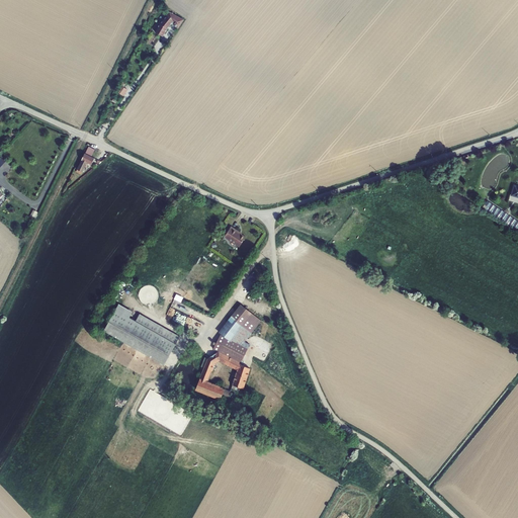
[(184,19),(170,12),(160,24),(156,32),(163,36),(167,29),(172,23),(178,27),(184,19)]
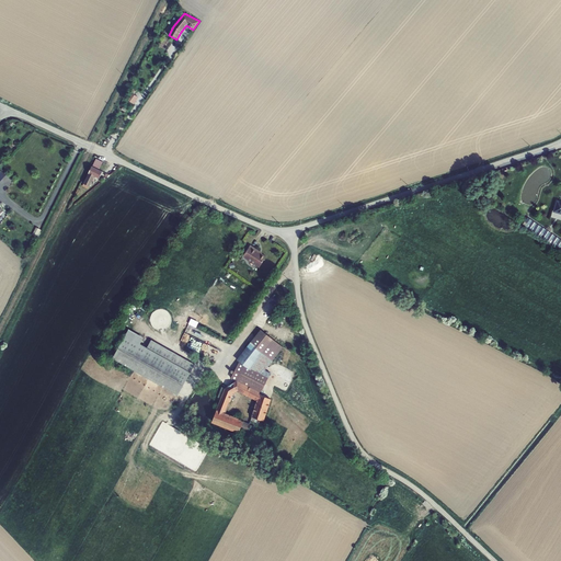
[(136,104),(140,95),(133,92),(129,100),(136,104)]
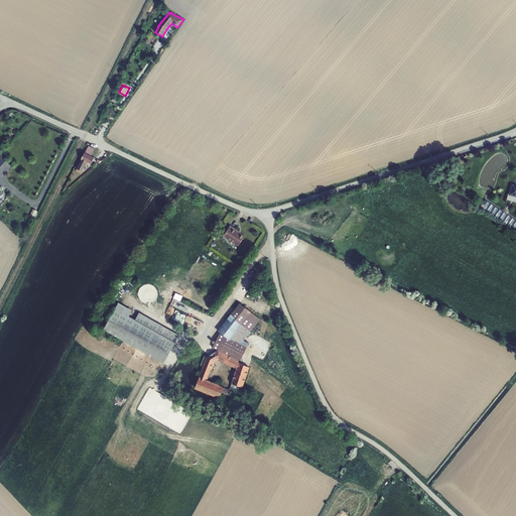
[(89,146),(85,153),(92,156),(95,149),(89,146)]
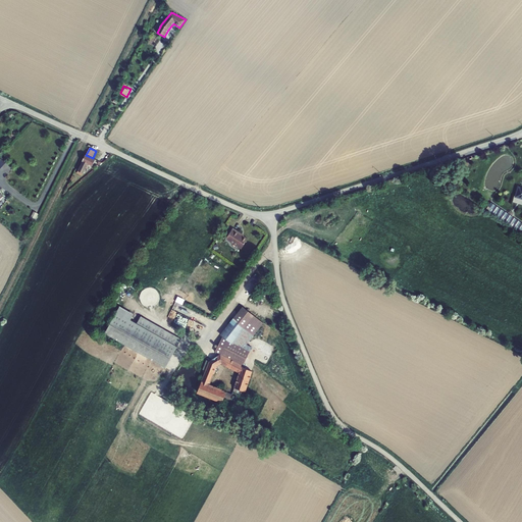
[(93,158),(86,155),(77,170),(79,171),(84,173),(88,164),(93,166),(96,159),(93,158)]
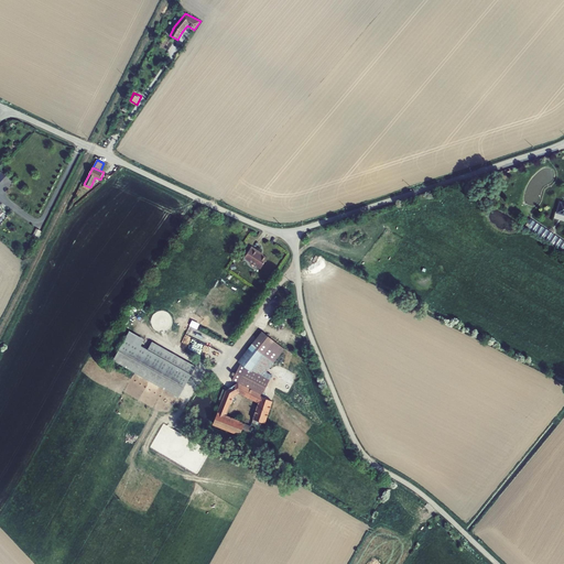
[(563,237),(531,219),(527,227),(563,246),(563,237)]
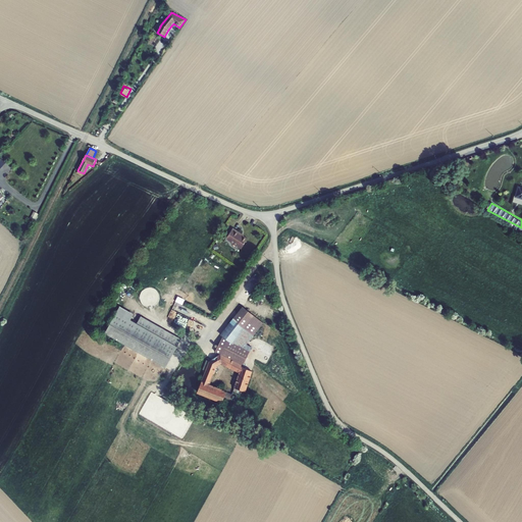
[(38,213),(34,211),(30,219),(36,221),(39,214),(38,214),(38,213)]
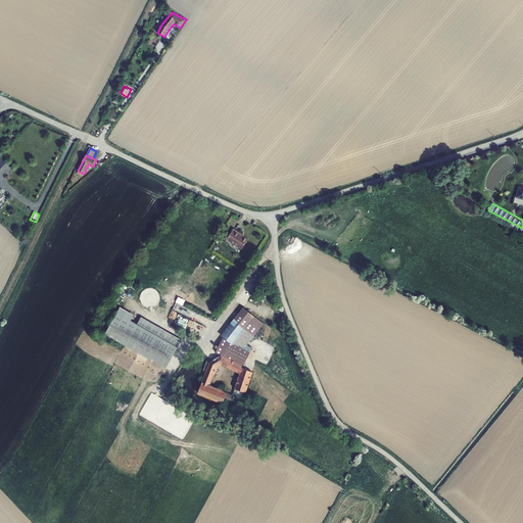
[(233,229),(227,239),(242,249),(248,239),(241,235),(241,234),(233,229)]
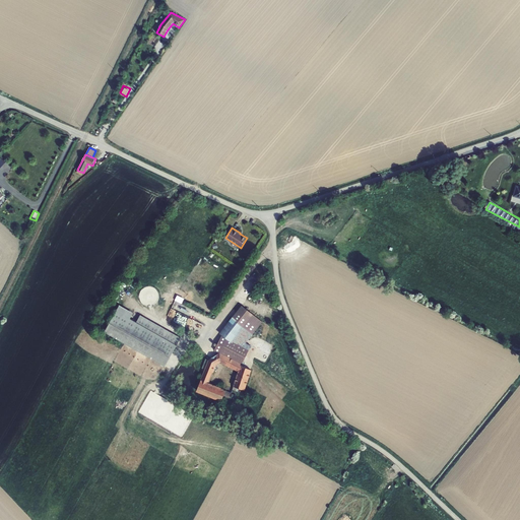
[(120,306),(117,311),(130,319),(133,313),(120,306)]
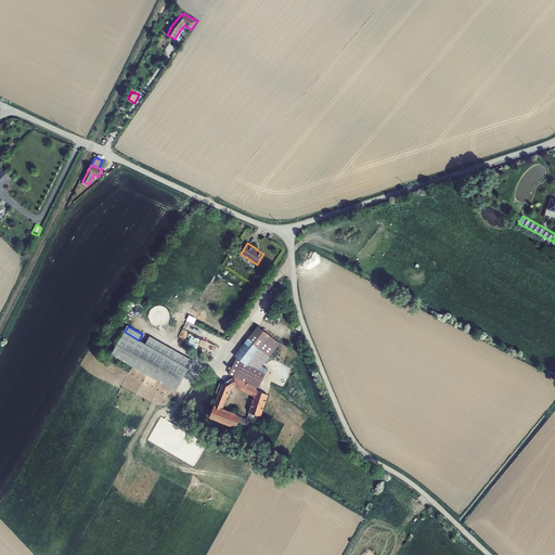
[(268,369),(261,366),(280,344),(258,326),(235,356),(236,358),(229,374),(234,377),(257,389),(268,369)]
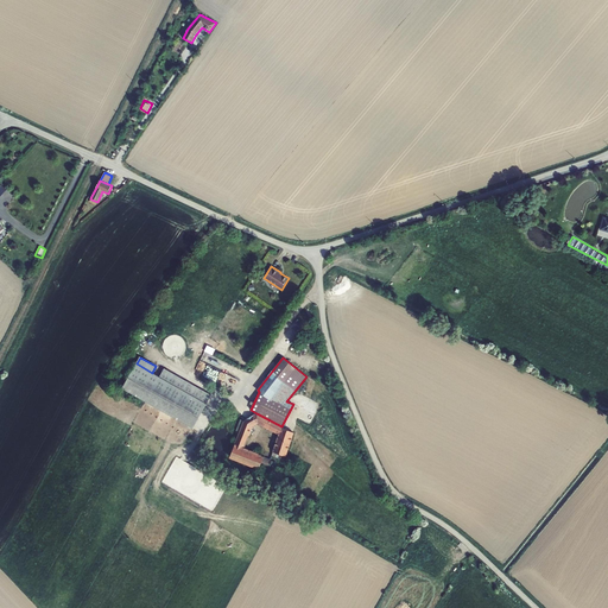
[(137,363),(122,388),(192,428),(211,396),(203,391),(198,399),(159,377),(152,373),(137,363)]
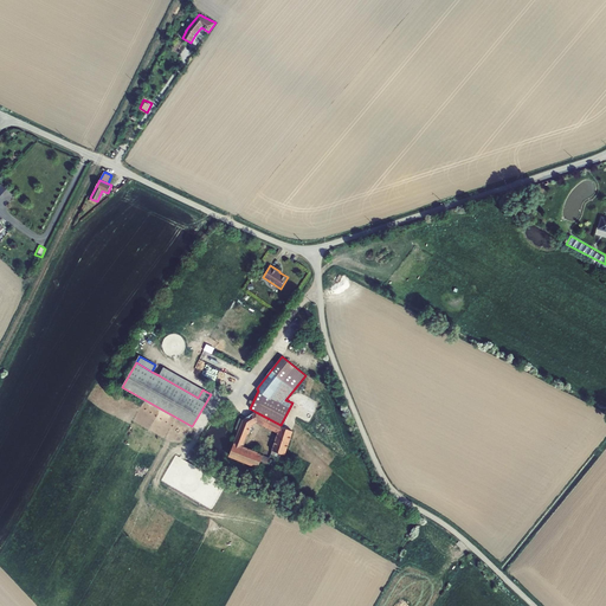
[(124,380),(130,367),(126,365),(120,378),(124,380)]
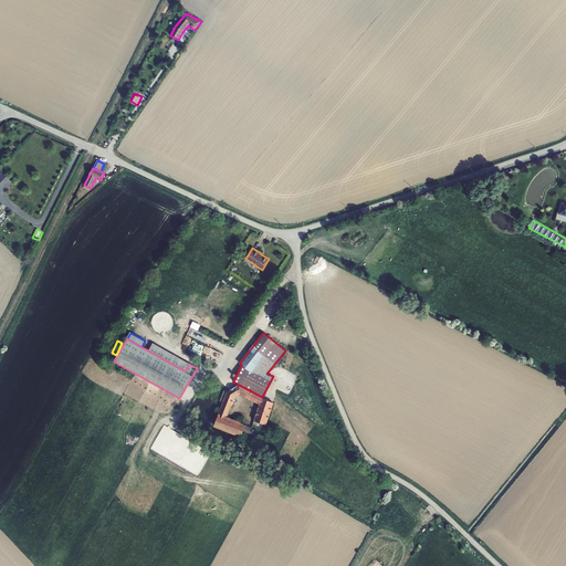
[(153,343),(148,350),(185,371),(189,364),(153,343)]
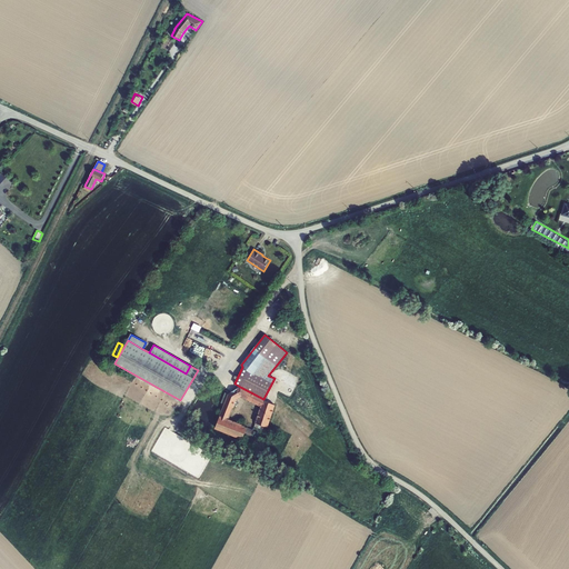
[(268,401),(263,399),(240,387),(236,389),(239,395),(261,406),(256,422),(259,423),(267,427),(275,405),(271,402),(268,401)]
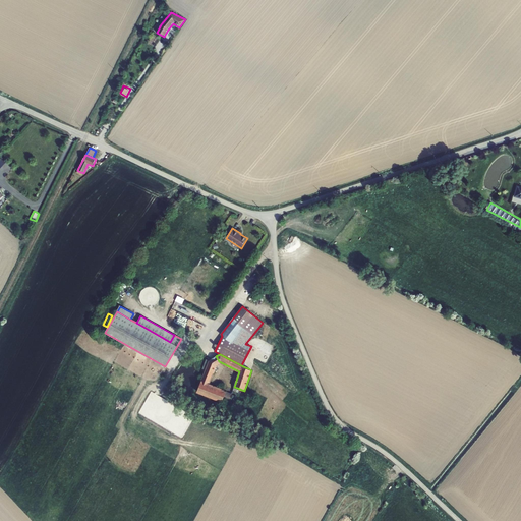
[(216,365),(219,361),(216,356),(209,360),(215,364),(216,365)]
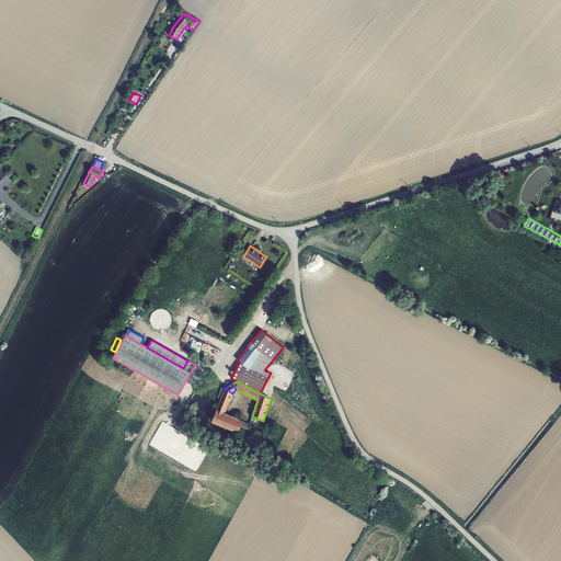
[(250,424),(224,413),(232,393),(231,392),(225,388),(213,421),(226,427),(239,432),(240,430),(247,432),(250,424)]
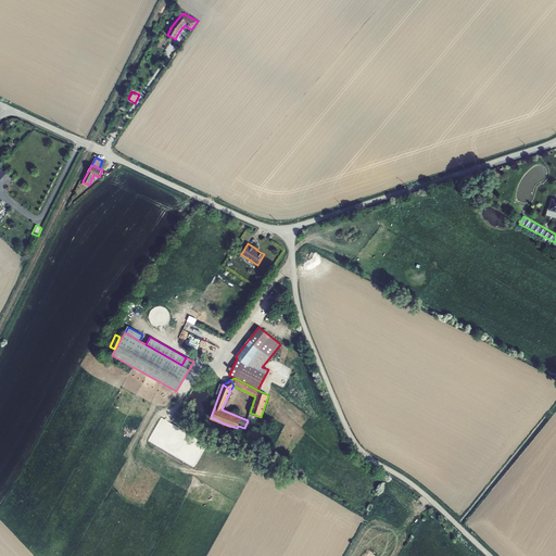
[(222,429),(235,434),(237,428),(224,424),(222,429)]
